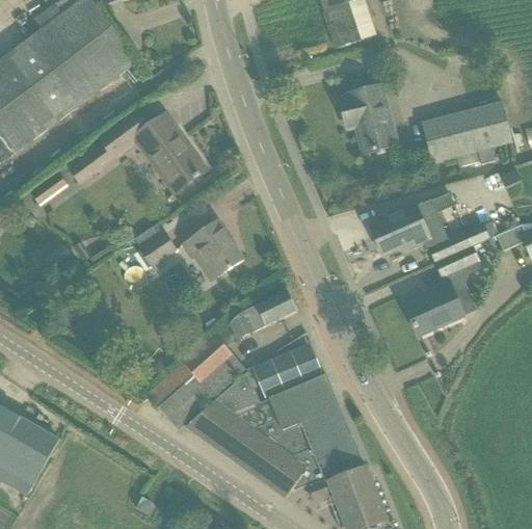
[(61,0),(36,20),(42,29),(4,57),(0,59),(0,163),(136,61),(96,5),(99,4),(96,0),(61,0)]
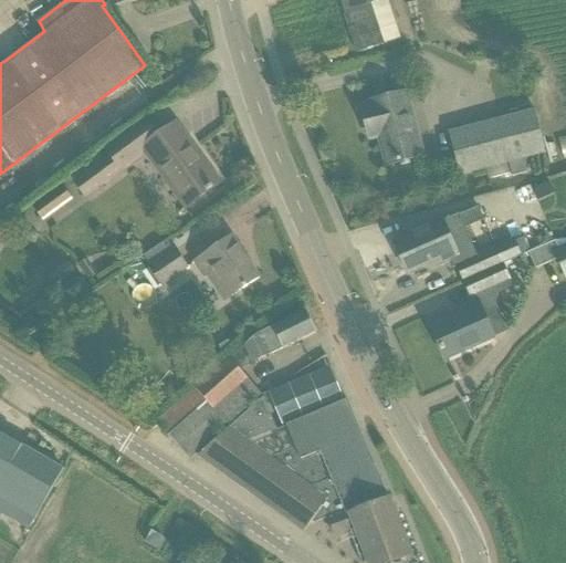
[(341,0),(356,50),(381,41),(368,0),(341,0)]
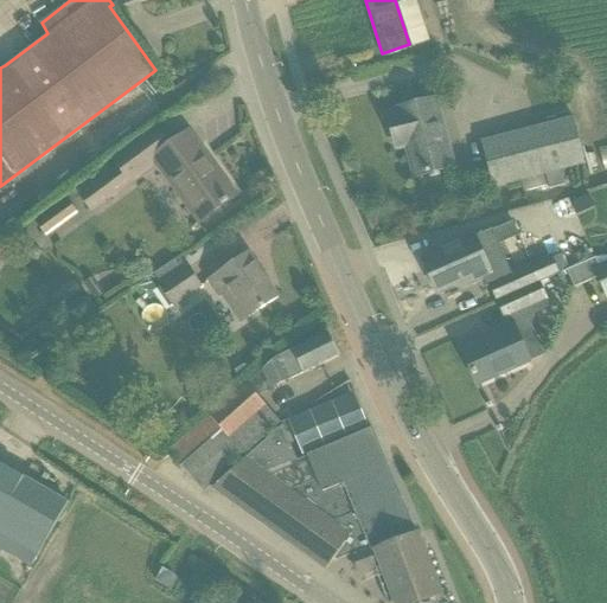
[(0,46),(10,59),(44,32),(31,15),(0,38),(0,46)]
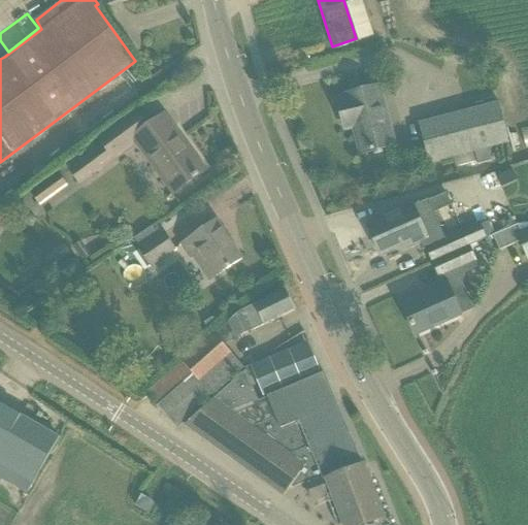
[(361,152),(381,146),(394,142),(377,85),(344,93),(344,95),(337,97),(342,116),(350,113),(361,152)]
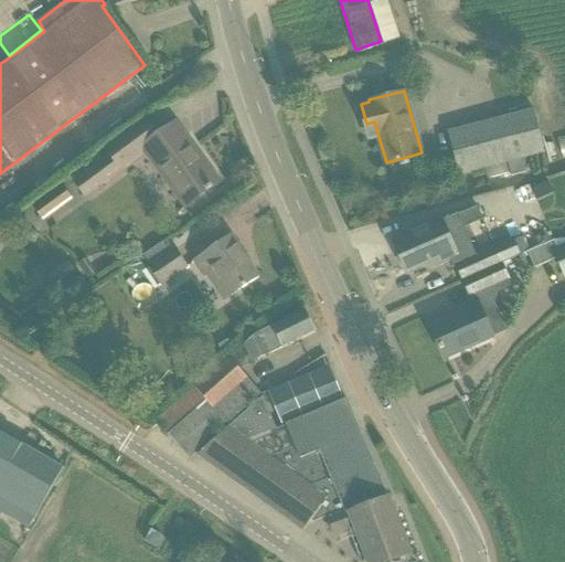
[(534,106),(447,129),(459,173),(490,166),(492,177),(509,172),(509,173),(525,169),(522,157),(544,151),(534,106)]
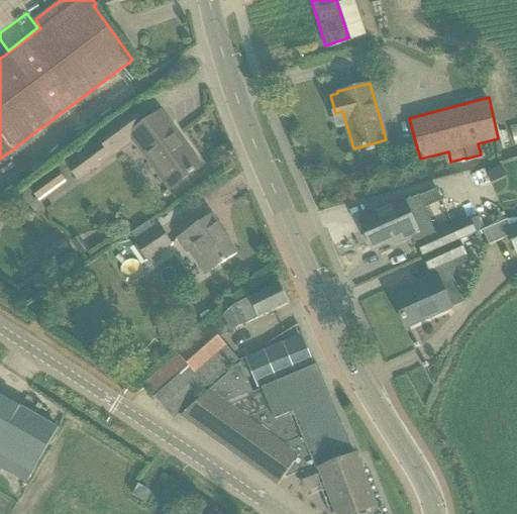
[(168,189),(174,185),(200,165),(160,110),(143,122),(132,108),(116,119),(97,134),(102,141),(70,166),(78,177),(130,137),(168,189)]
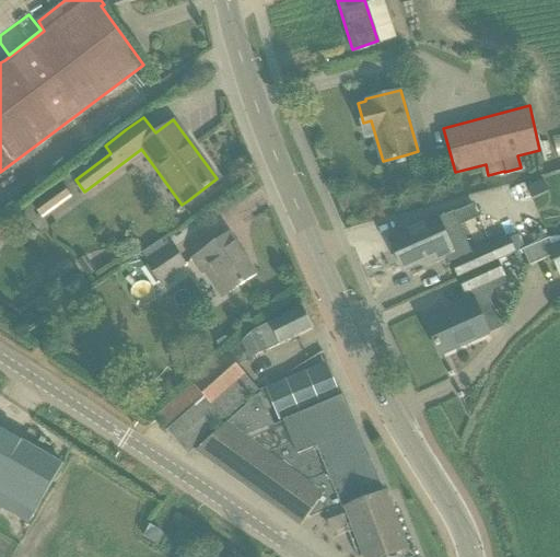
[(43,217),(72,195),(65,184),(35,206),(43,217)]
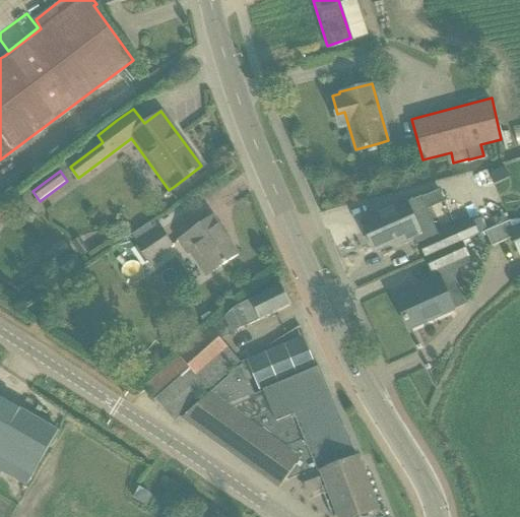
[(406,200),(362,219),(375,250),(402,238),(404,241),(413,237),(416,243),(419,241),(438,233),(421,194),(406,200)]
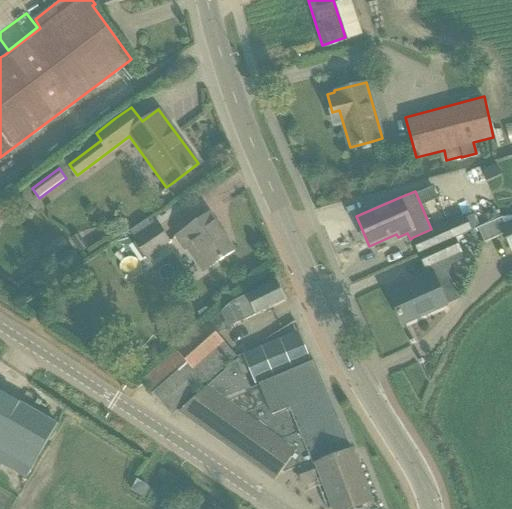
[(0,205),(0,226),(1,227),(10,211),(0,205)]
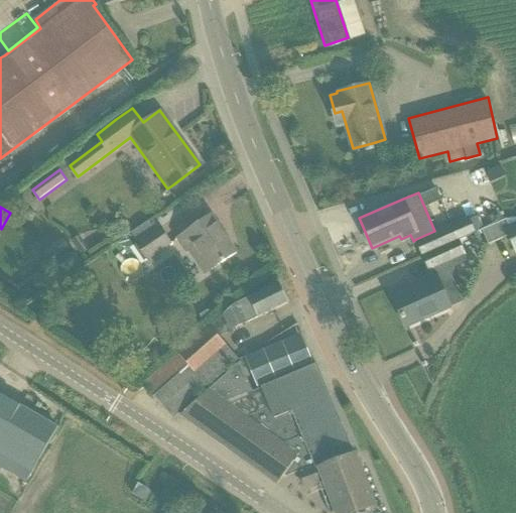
[(210,269),(236,251),(211,214),(195,225),(176,236),(185,250),(194,244),(210,269)]
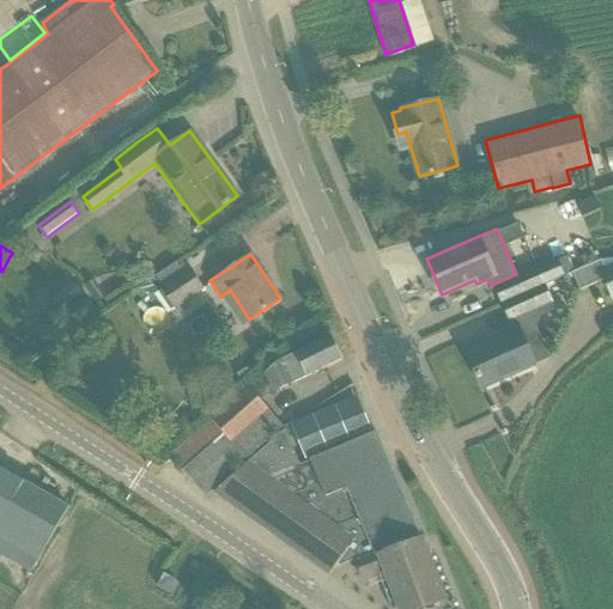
[(564,274),(570,270),(571,270),(575,269),(566,254),(557,257),(556,256),(495,284),(503,302),(544,282),(564,274)]
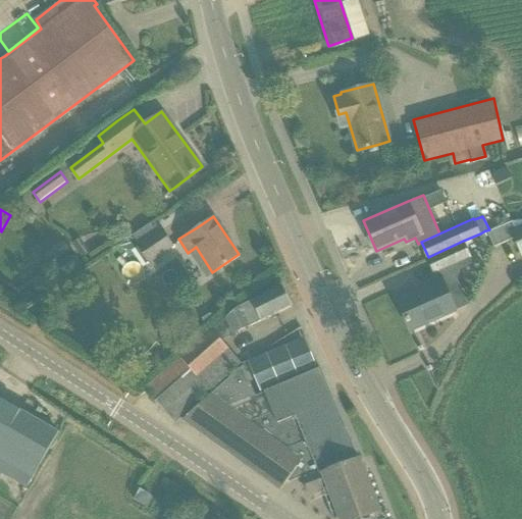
[(172,246),(161,229),(153,218),(131,234),(139,245),(137,247),(148,262),(172,246)]
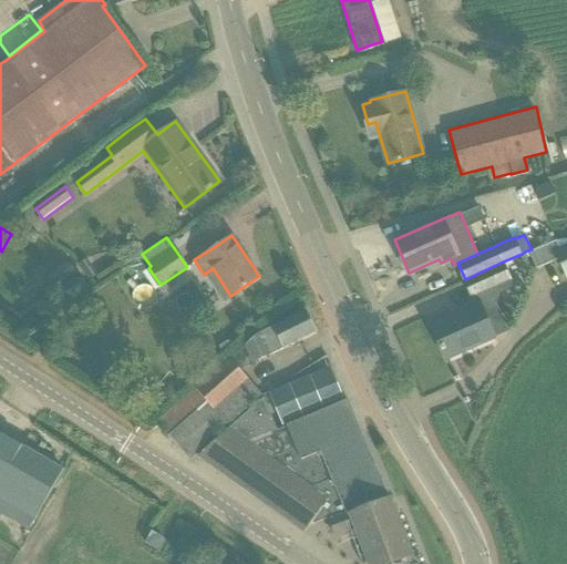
[(532,249),(528,252),(535,266),(557,256),(566,277),(566,241),(559,245),(556,238),(532,249)]
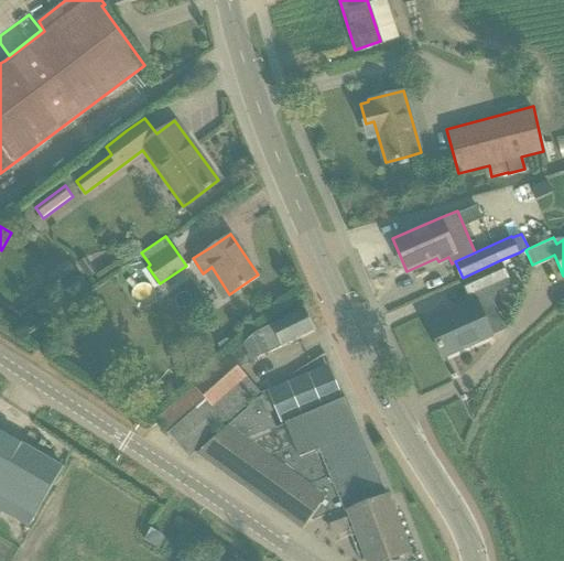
[(500,260),(463,278),(469,293),(508,277),(500,260)]
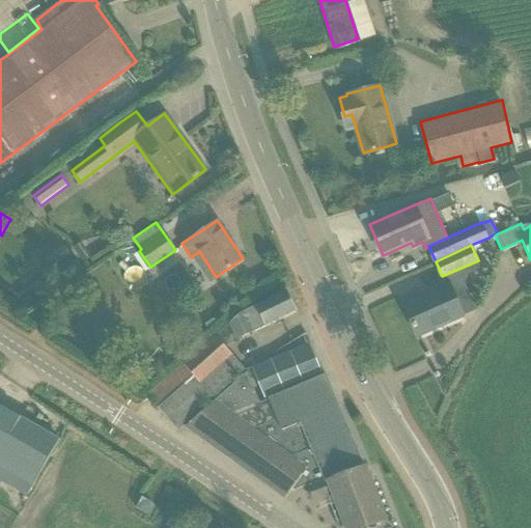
[(373,287),(378,298),(413,283),(408,272),(373,287)]
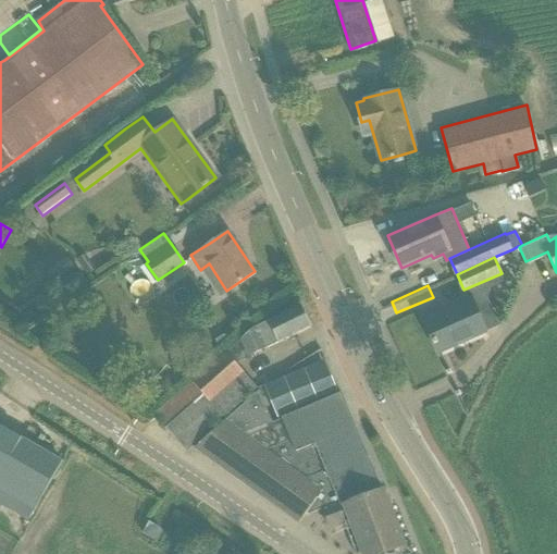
[(486,330),(470,294),(453,303),(454,306),(424,319),(438,351),(486,330)]
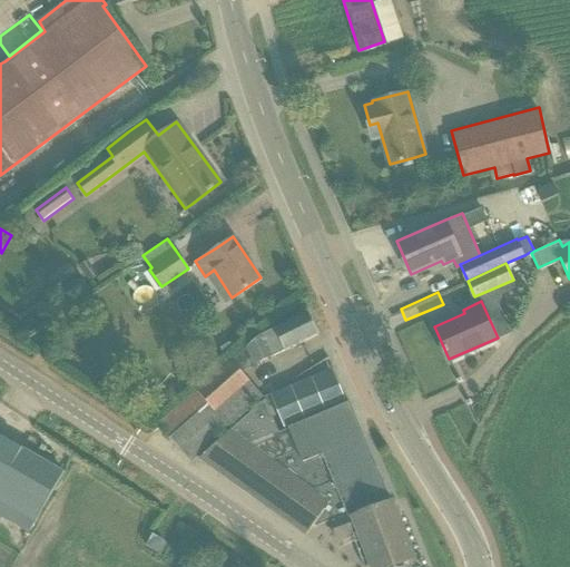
[(192,459),(263,397),(239,369),(248,361),(252,367),(297,343),(317,333),(317,332),(307,311),(287,321),(262,334),(175,409),(159,423),(158,424),(169,437),(170,436),(192,459)]
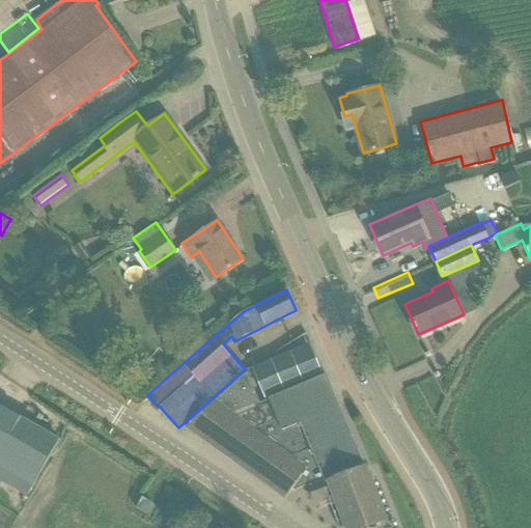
[(247,370),(189,421),(252,472),(285,496),(292,487),(296,489),(296,488),(308,482),(315,501),(328,497),(339,527),(340,527),(345,526),(345,527),(359,527),(386,518),(384,513),(365,466),(338,403),(326,372),(269,396),(269,397),(259,400),(247,370)]
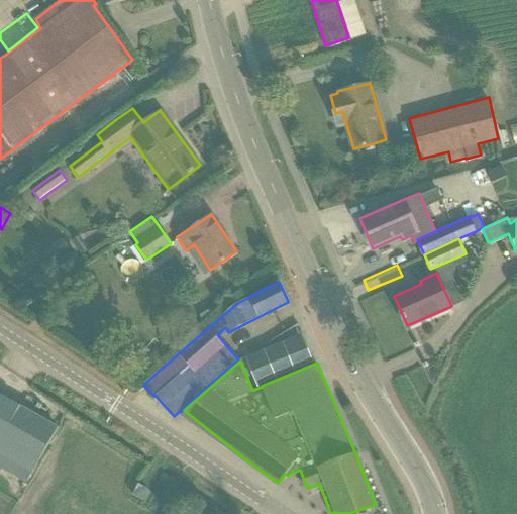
[(0,393),(0,452),(32,472),(45,447),(58,426),(0,393)]
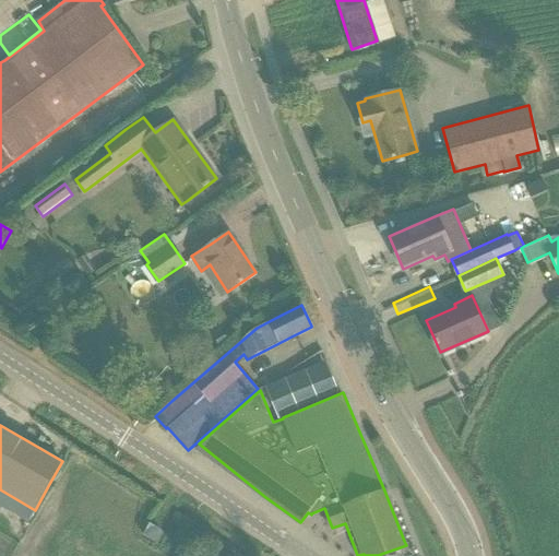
[(154,540),(161,529),(150,522),(143,533),(154,540)]
